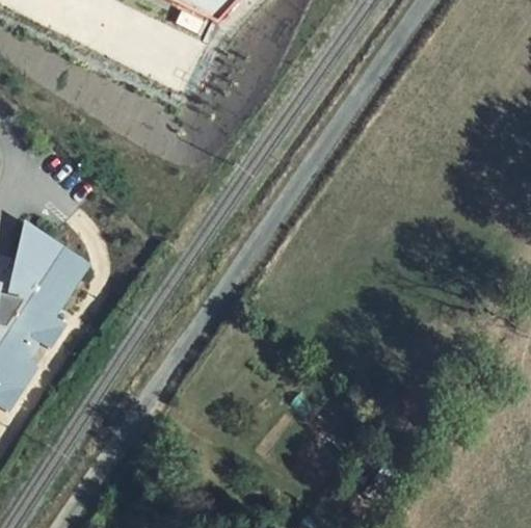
[(9,0),(15,2),(16,1),(37,10),(42,0),(53,0),(58,2),(51,22),(81,34),(93,7),(116,17),(123,0),(9,0)]
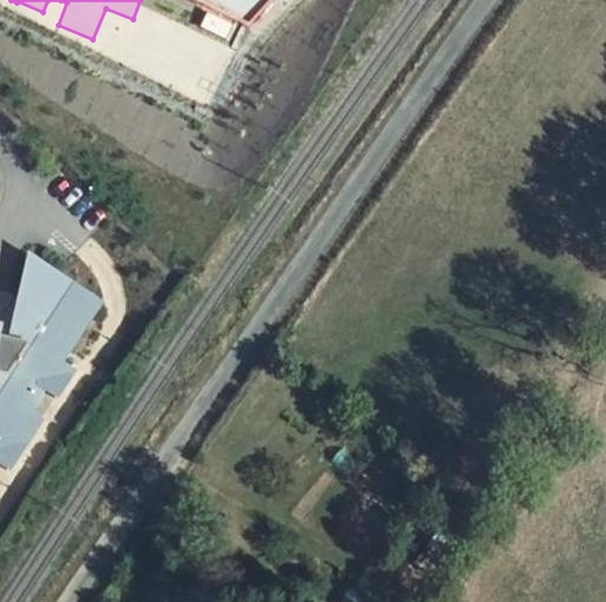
[(209,0),(249,19),(266,0),(209,0)]
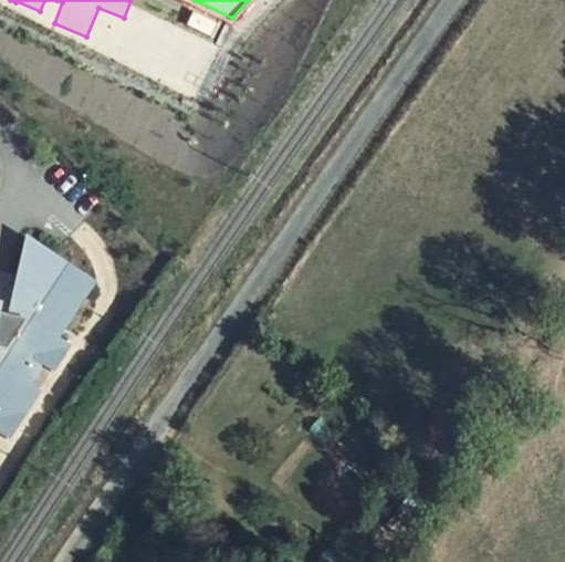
[(25,233),(18,268),(37,240),(25,233)]
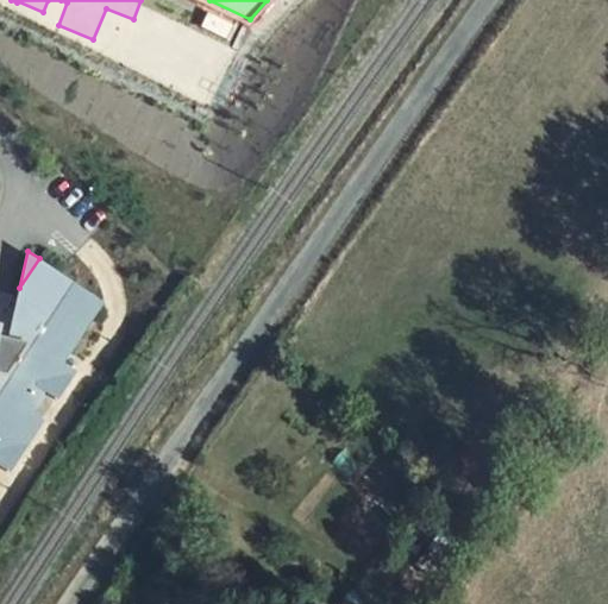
[(100,297),(39,258),(19,288),(8,335),(0,333),(0,459),(8,465),(39,417),(26,408),(42,385),(55,394),(73,366),(60,358),(100,297)]
